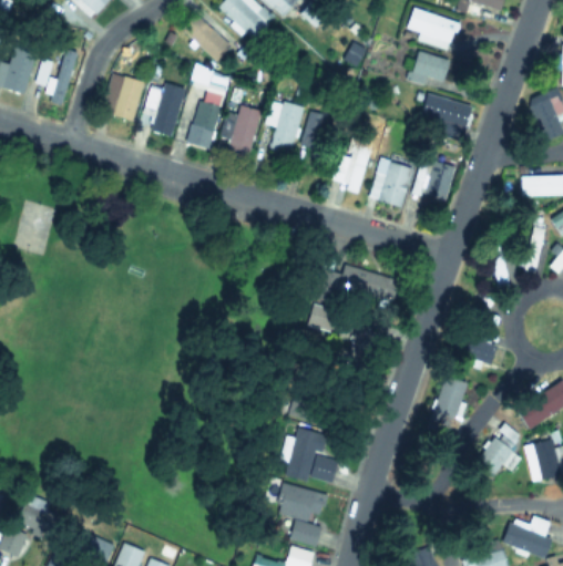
[(79,0),(96,14),(109,0),(79,0)]
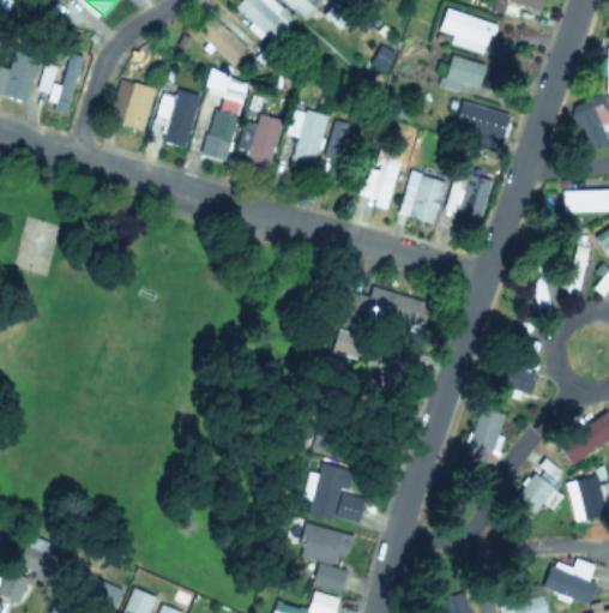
[(293,22),(266,0),(242,0),(236,8),(276,42),(293,22)]
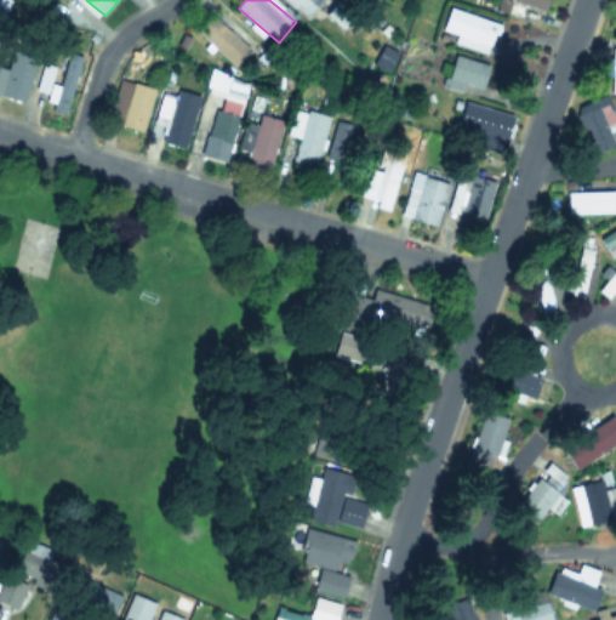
[(328,0),(286,0),(311,20),(328,0)]
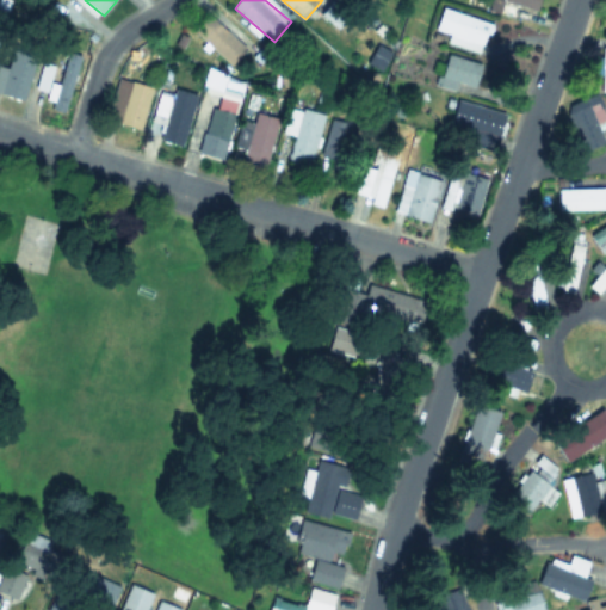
[(501,0),(537,13),(542,0),(501,0)]
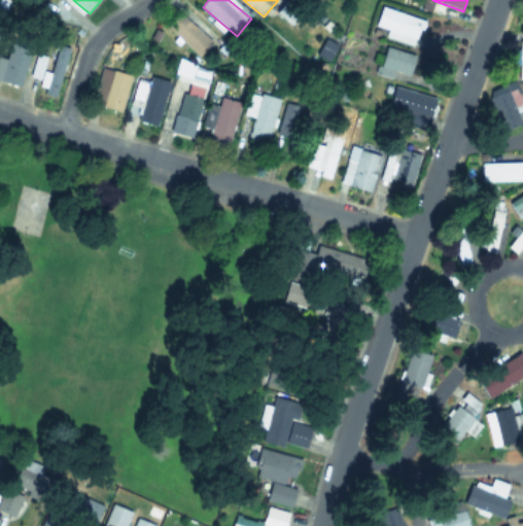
[(387,36),(417,46),(426,21),(384,6),(377,27),(389,31),(387,36)]
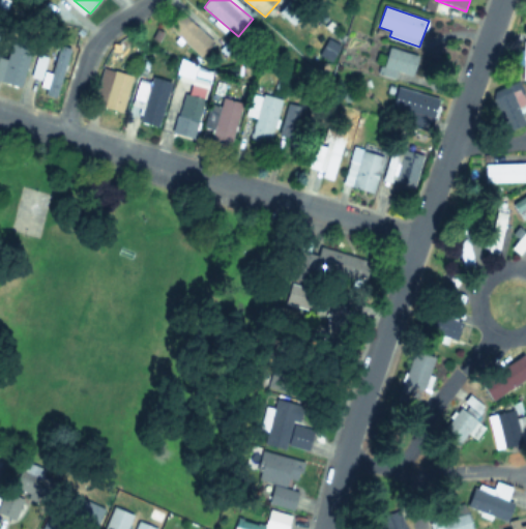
[(202,58),(216,45),(184,12),(171,26),(202,58)]
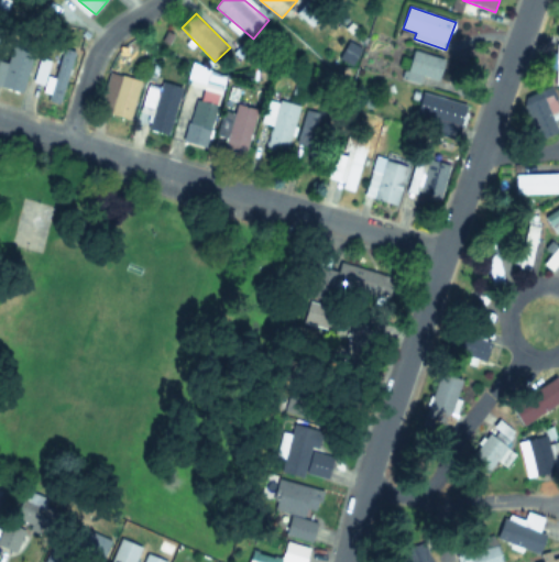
[(35,50),(15,44),(10,64),(0,62),(0,87),(25,94),(35,50)]
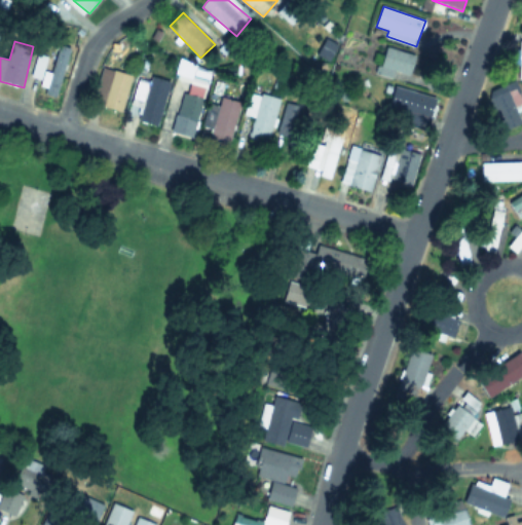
[(380,74),(409,83),(417,55),(387,46),(380,74)]
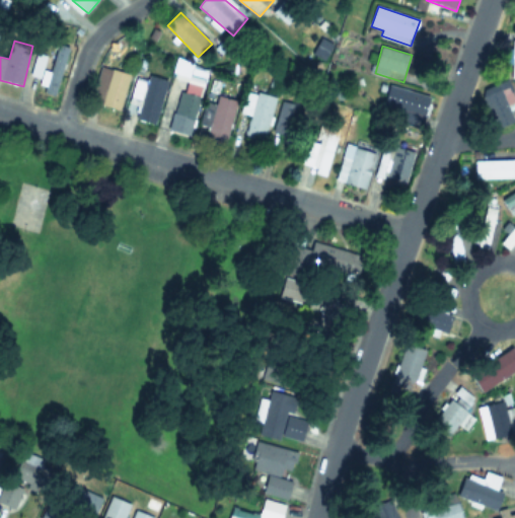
[(39,53),(31,80),(61,87),(69,52),(56,49),(54,56),(39,53)]
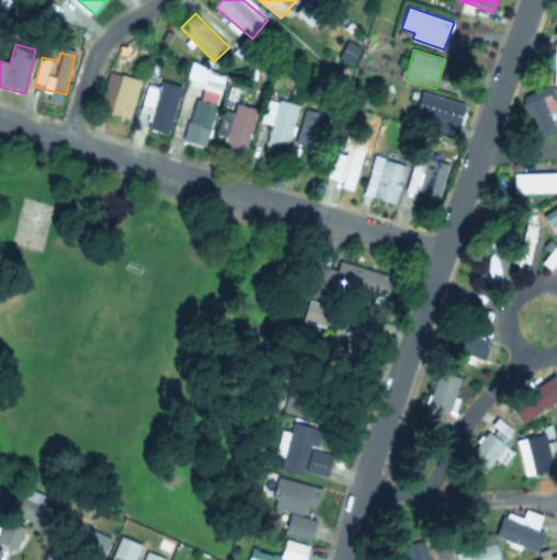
[(112,114),(134,118),(140,79),(111,75),(106,102),(113,103),(112,114)]
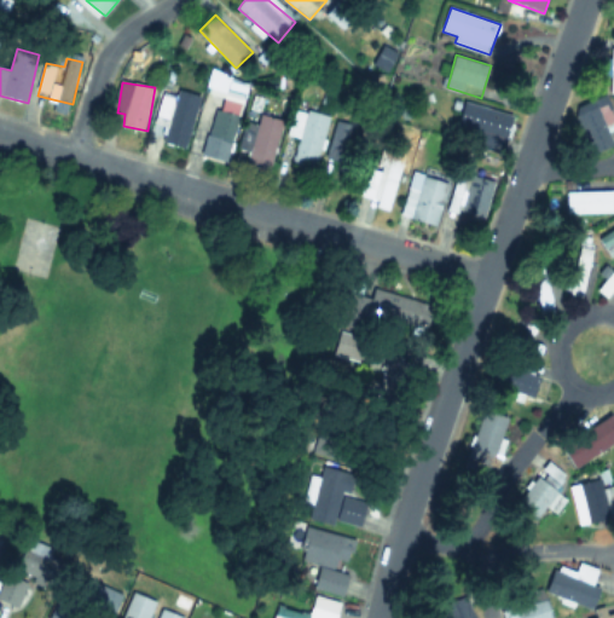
[(206,155),(227,161),(247,93),(224,87),(206,155)]
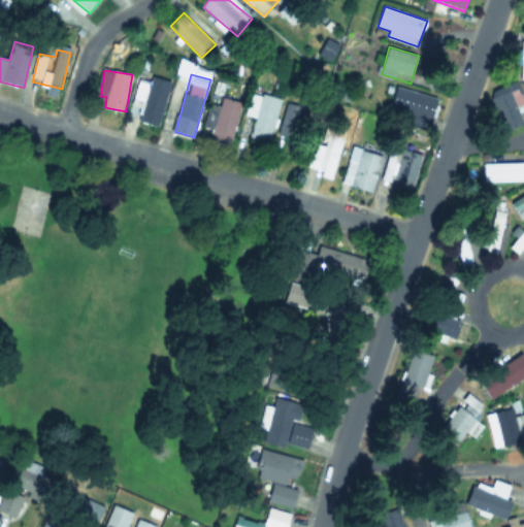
[(134,105),(144,107),(140,122),(161,127),(171,84),(141,76),(134,105)]
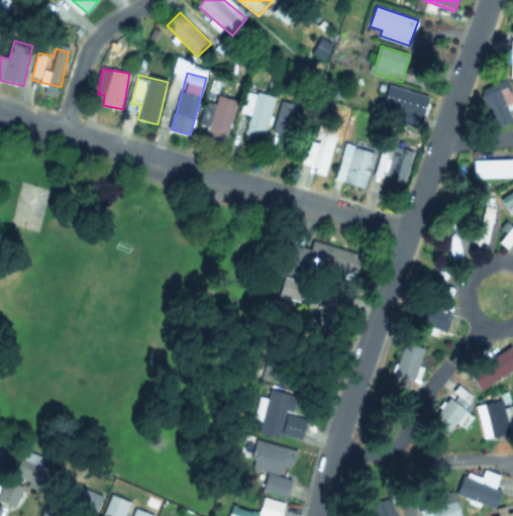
[(421,125),(429,96),(391,85),(383,114),(421,125)]
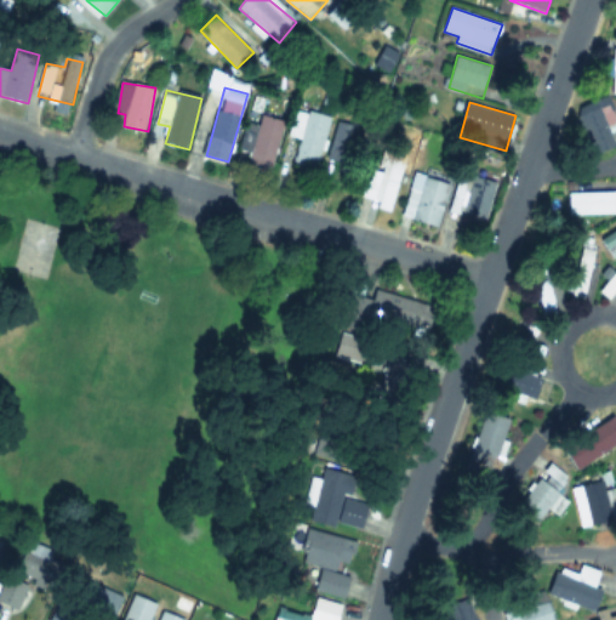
[(615,118),(610,102),(589,111),(600,142),(615,136),(615,118)]
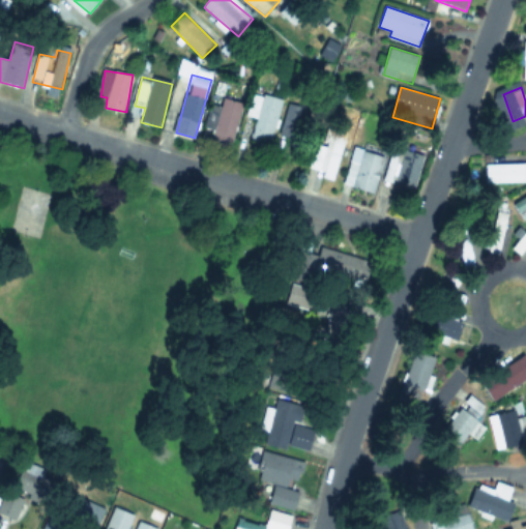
[(272,145),(283,100),(255,93),(249,115),(258,117),(253,140),(272,145)]
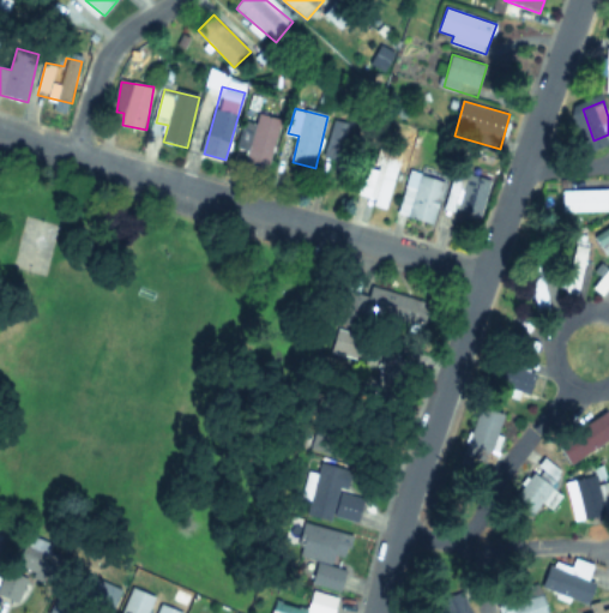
[(240,148),(249,150),(246,164),(270,170),(282,119),(260,114),(258,124),(246,121),(240,148)]
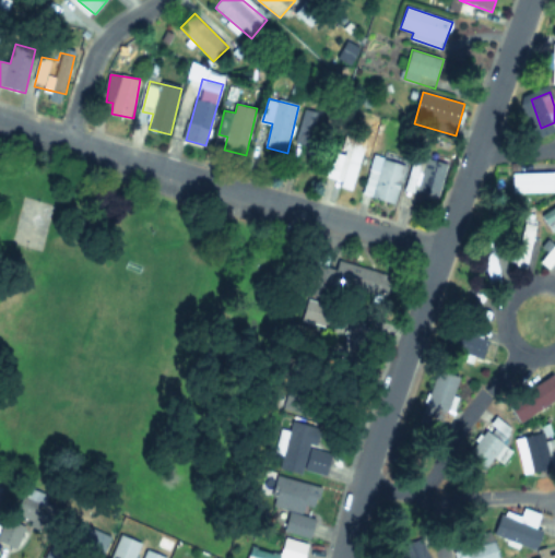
[(302,143),(323,146),(327,113),(306,110),(302,143)]
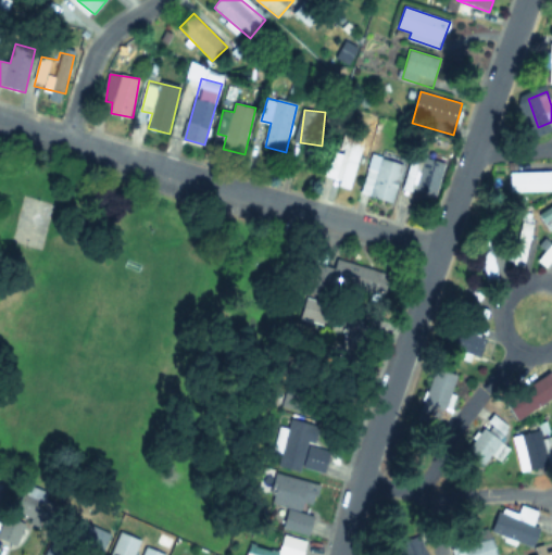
[(352,188),(364,142),(345,137),(340,150),(333,148),(324,180),(352,188)]
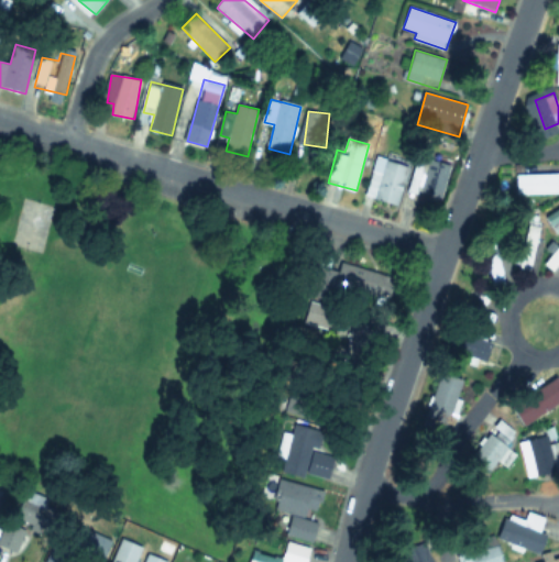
[(399,206),(409,165),(377,157),(366,197),(399,206)]
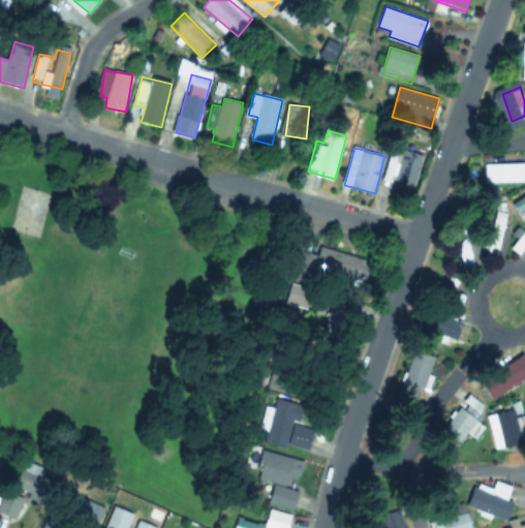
[(415,188),(425,156),(404,150),(402,155),(394,153),(385,179),(415,188)]
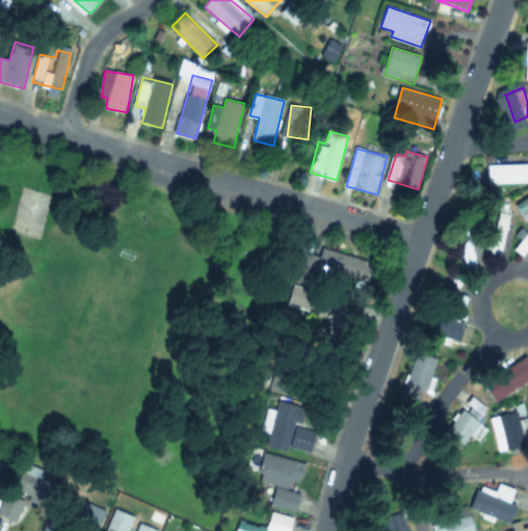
[(489,184),(527,184),(527,165),(489,165),(489,184)]
